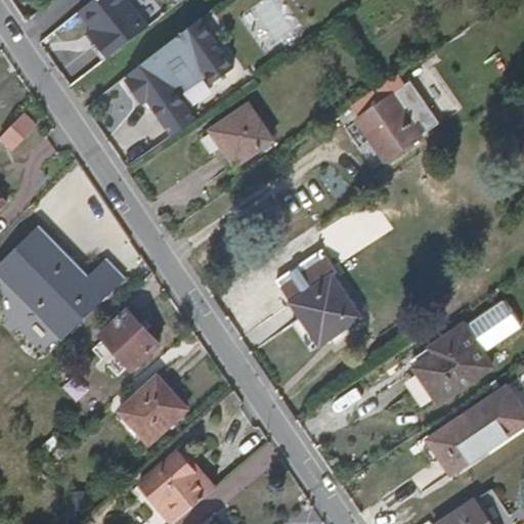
[(107,55),(148,22),(130,0),(84,0),(70,13),(82,28),(83,27),(107,55)]
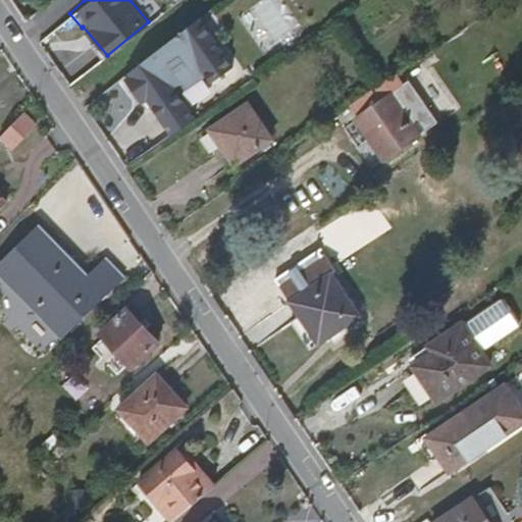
[(270,0),(266,0),(253,9),(274,40),(291,30),(270,0)]
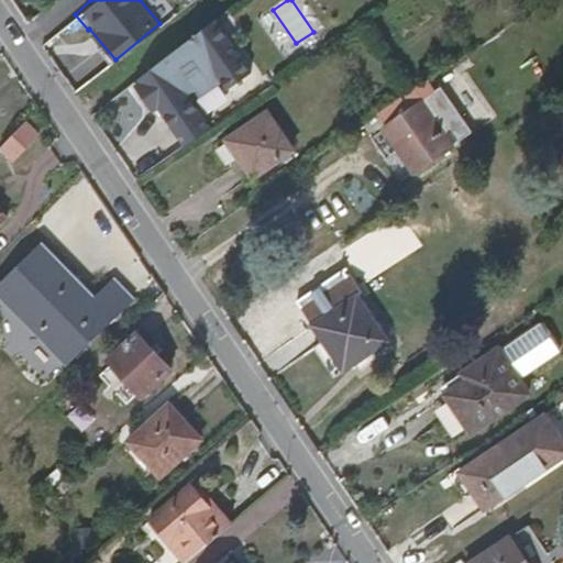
[(134,65),(175,145),(210,128),(196,99),(252,70),(225,19),(134,65)]
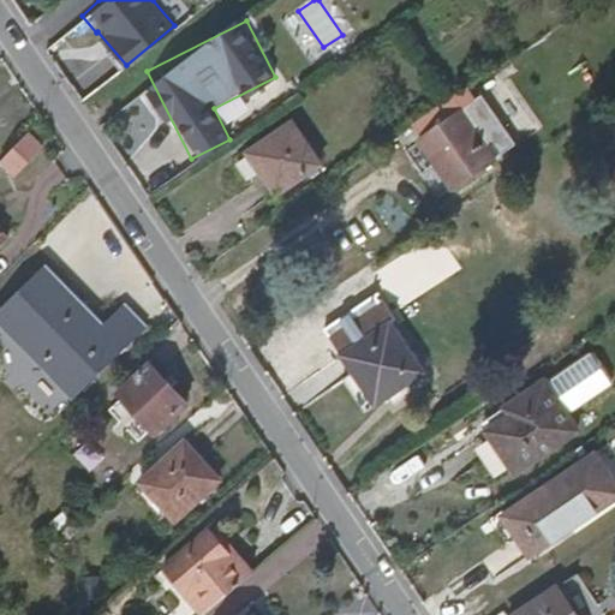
[(491,82),(461,105),(500,155),(530,133),(491,82)]
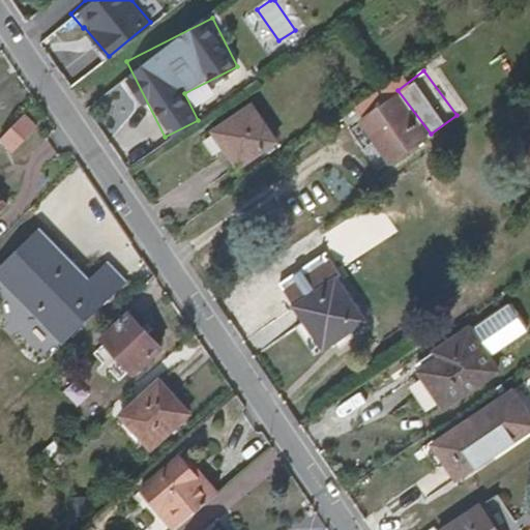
[(390,85),(354,110),(392,163),(429,139),(390,85)]
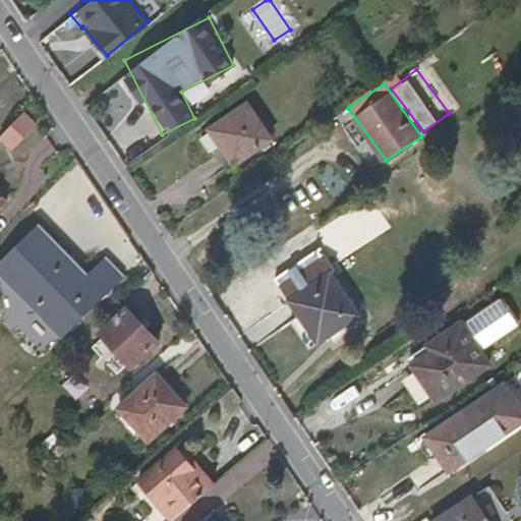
[(274,142),(246,104),(204,133),(215,150),(221,147),(235,168),(274,142)]
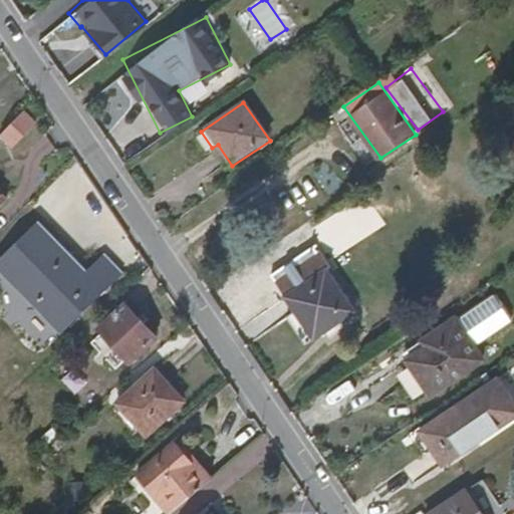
[(41,118),(30,106),(0,136),(0,137),(11,148),(41,118)]
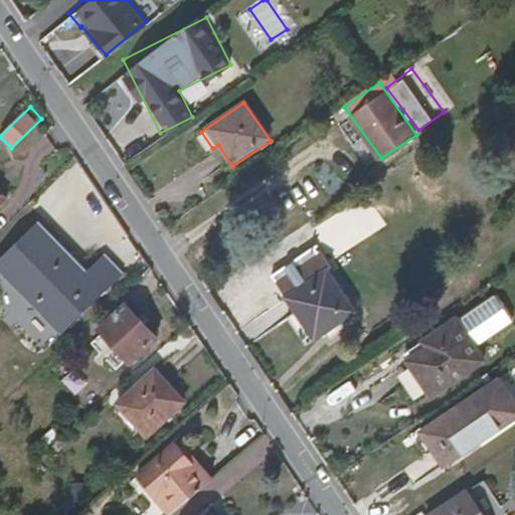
[(0,261),(0,273),(11,285),(16,280),(47,312),(60,299),(84,276),(52,243),(55,239),(38,223),(0,261)]
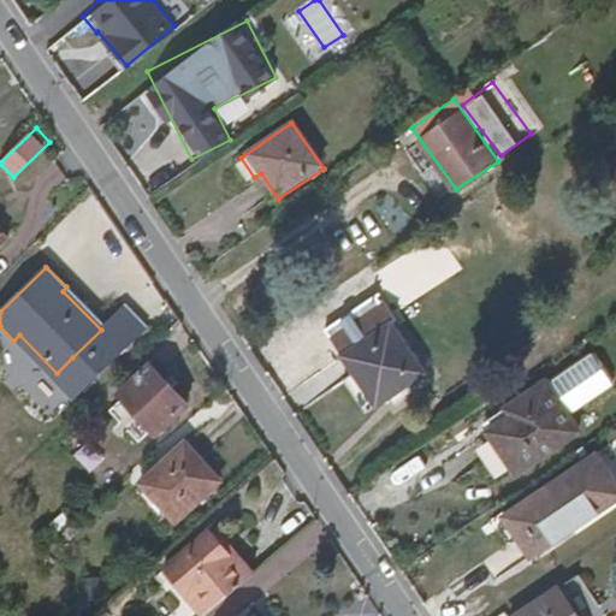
[(343,356),(360,381),(403,353),(407,350),(391,326),(396,323),(383,301),(379,303),(374,297),(326,331),(338,351),(342,349),(345,355),(343,356)]
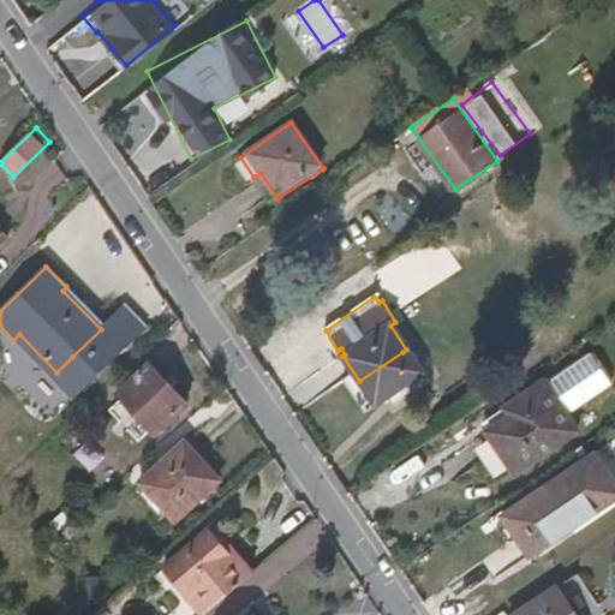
[(72,357),(95,380),(148,327),(126,304),(101,329),(72,357)]
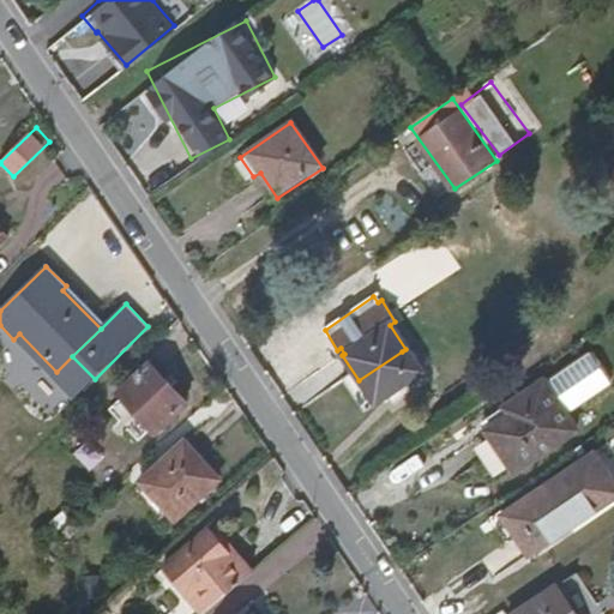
[(73,399),(95,379),(72,356),(56,372),(19,333),(13,339),(73,399)]
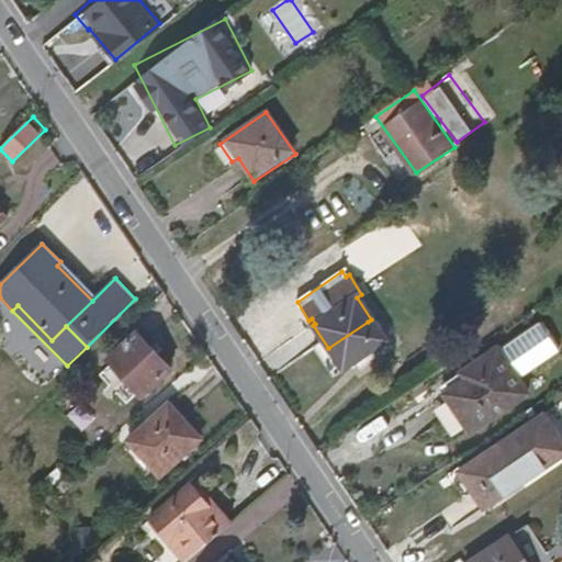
[(368,322),(328,348),(344,370),(386,343),(371,319),(368,322)]
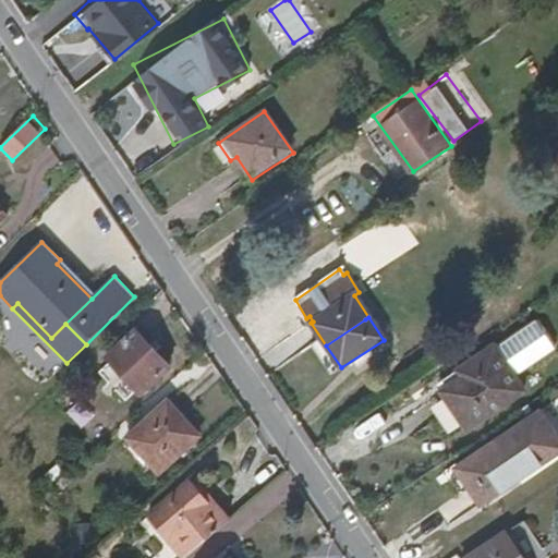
[(540,320),(502,337),(517,366),(553,349),(540,320)]
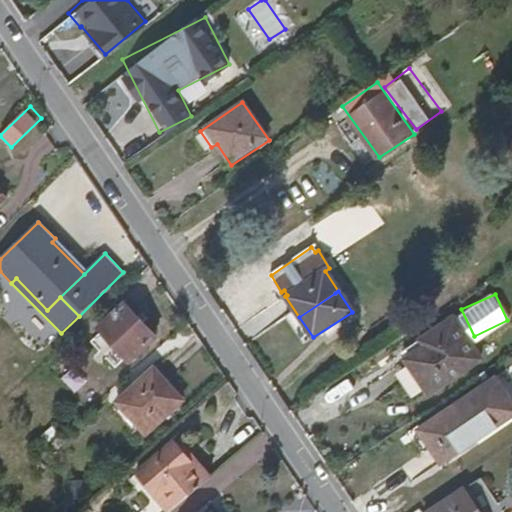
[(129,361),(156,336),(126,304),(99,329),(129,361)]
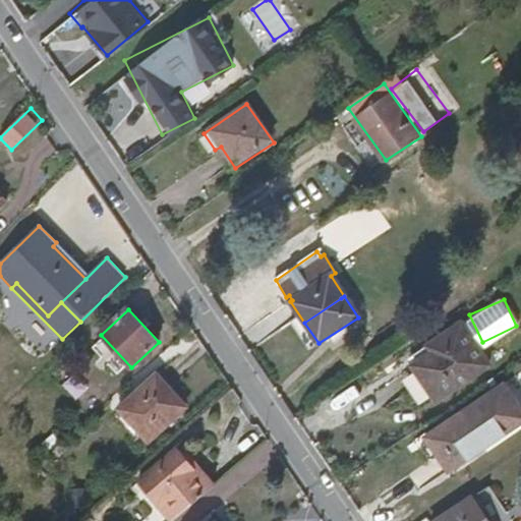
[(413,365),(436,400),(488,364),(461,324),(427,346),(432,353),(413,365)]
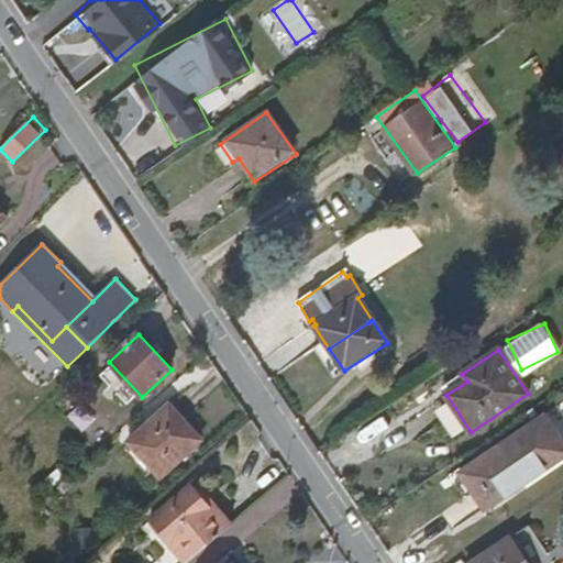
[(130,442),(161,476),(201,440),(170,406),(130,442)]
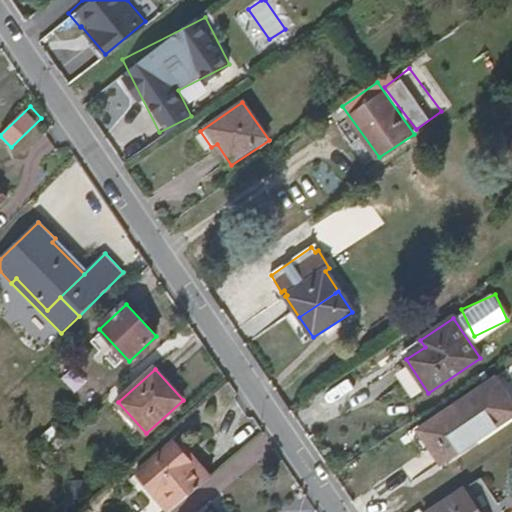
[(429,445),(442,465),(511,417),(511,399),(496,374),(412,431),(423,448),(429,445)]
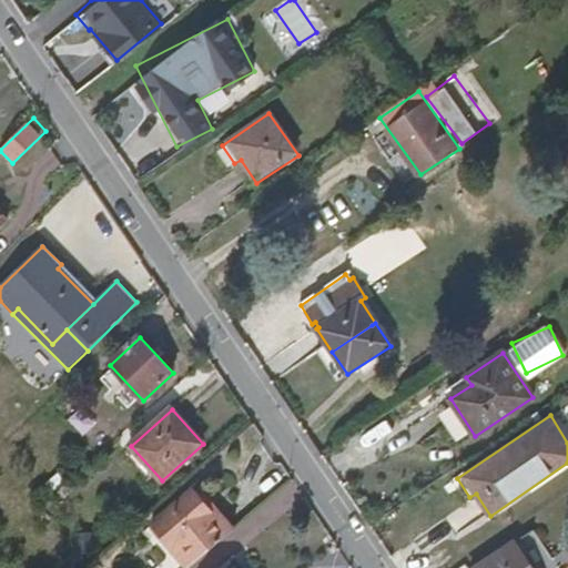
[(66,480),(59,473),(46,484),(52,492),(66,480)]
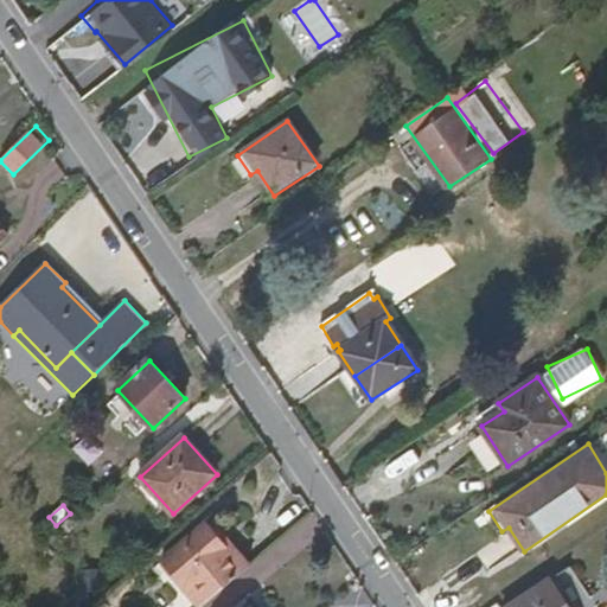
[(78,524),(72,518),(62,526),(68,534),(78,524)]
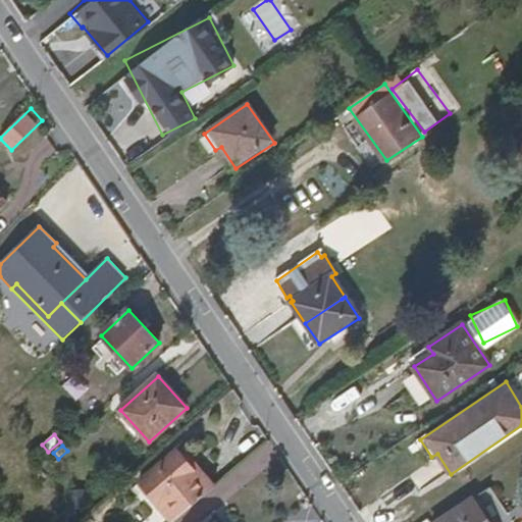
[(171,521),(173,521),(217,484),(199,464),(194,468),(180,452),(176,448),(139,481),(159,506),(158,507),(171,521)]
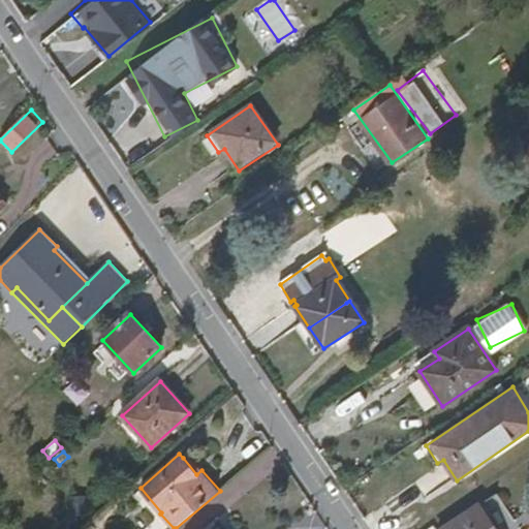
[(196,474),(201,470),(188,454),(183,458),(196,474)]
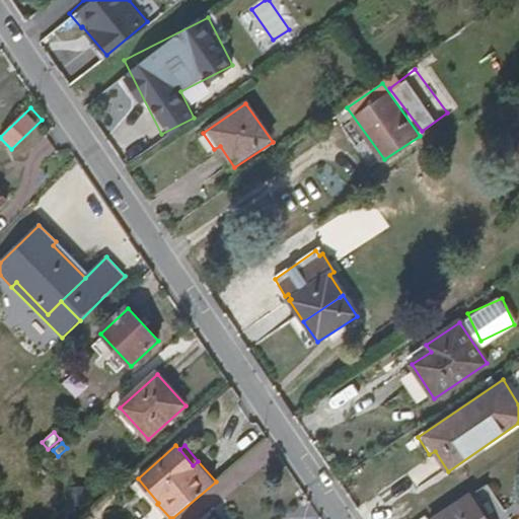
[(487,518),(471,495),(434,518),(487,518)]
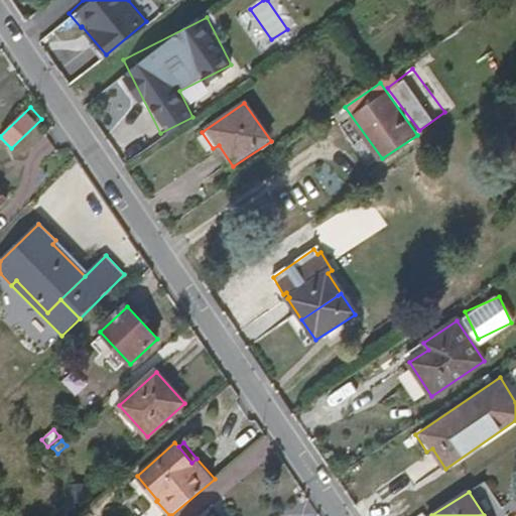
[(221,515),(213,505),(200,515),(221,515)]
